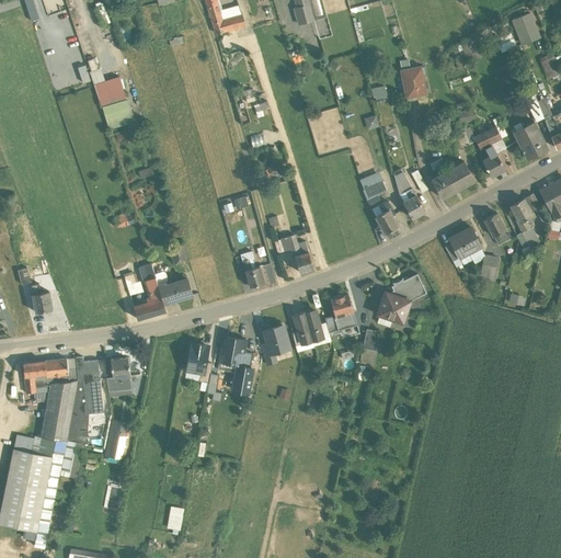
[(24,0),(32,22),(38,20),(31,0),(24,0)]
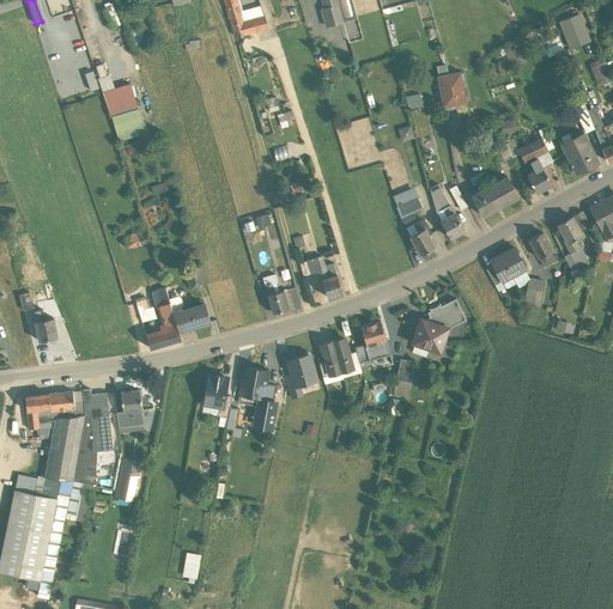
[(174,12),(192,7),(189,0),(170,0),(173,5),(174,12)]
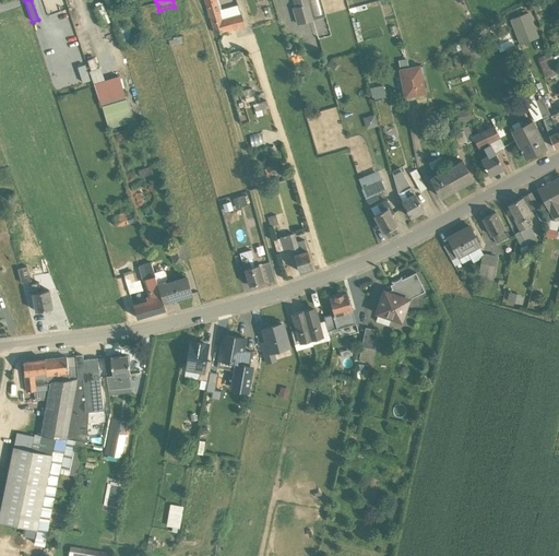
[(204,0),(215,34),(232,30),(228,19),(221,21),(215,0),(204,0)]
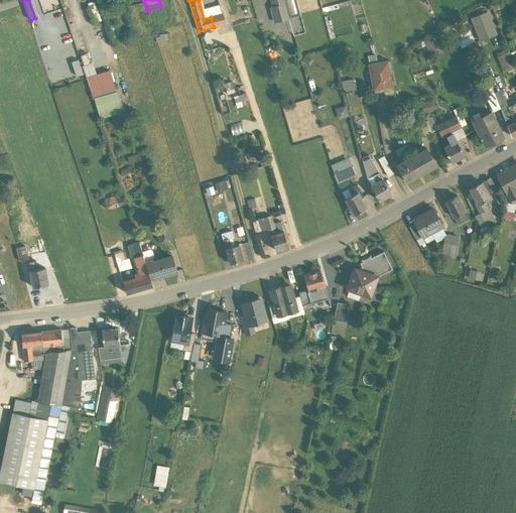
[(270,0),(273,8),(284,5),(282,0),(270,0)]
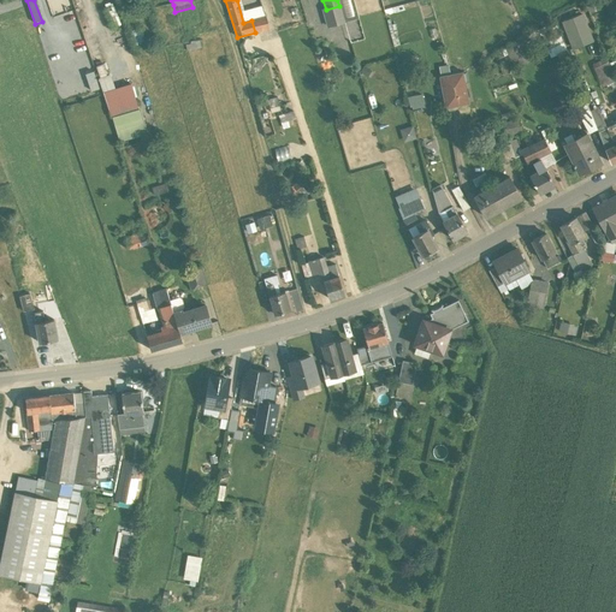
[(353,0),(337,0),(339,6),(344,23),(359,19),(353,0)]
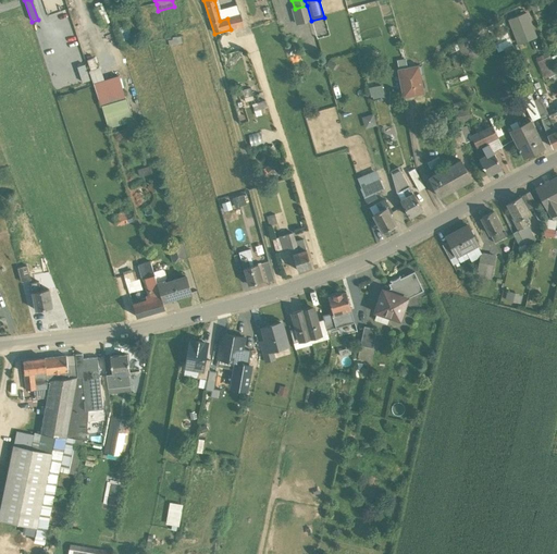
[(307,5),(295,9),(292,9),(296,25),(311,21),(307,5)]
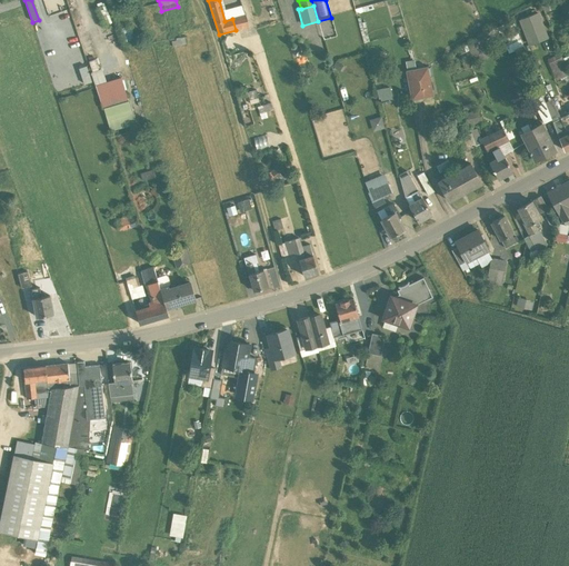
[(246,16),(238,18),(241,28),(249,26),(246,16)]
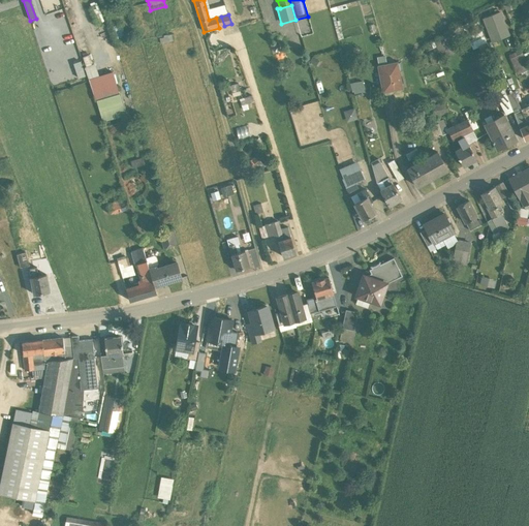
[(525,61),(512,66),(516,72),(527,68),(527,67),(525,61)]
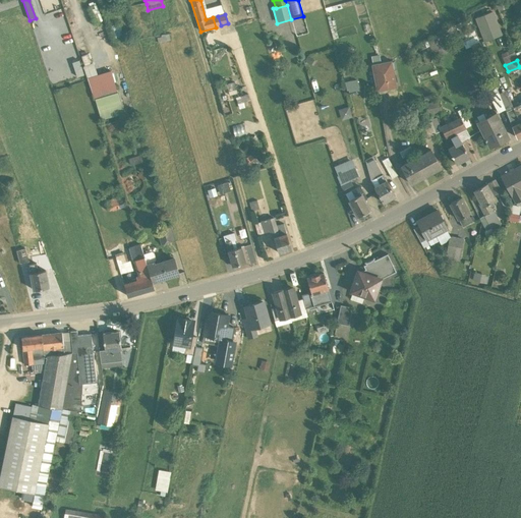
[(391,61),(370,65),(375,92),(396,88),(391,61)]
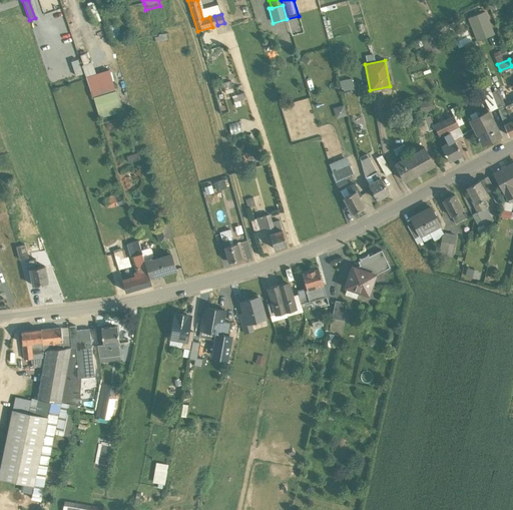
[(109,71),(86,78),(92,99),(93,98),(115,92),(109,71)]
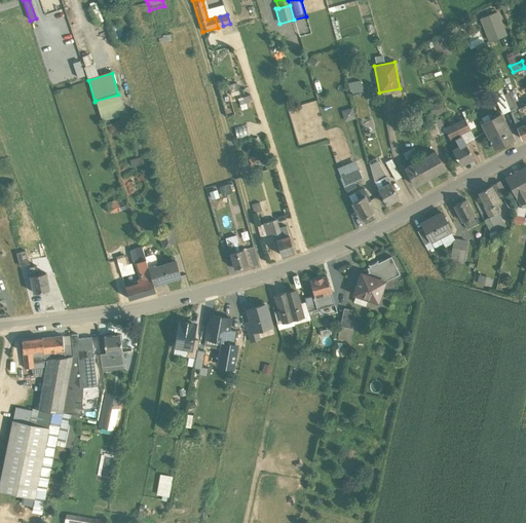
[(238,90),(236,84),(228,86),(230,94),(238,90)]
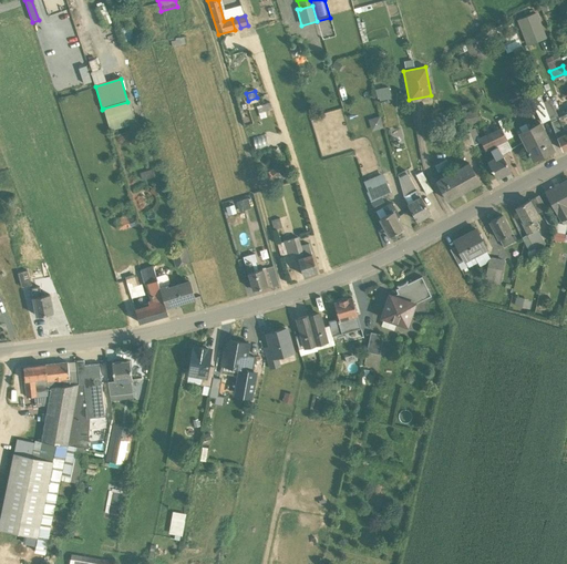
[(127,102),(103,109),(110,132),(135,124),(130,101),(127,102)]
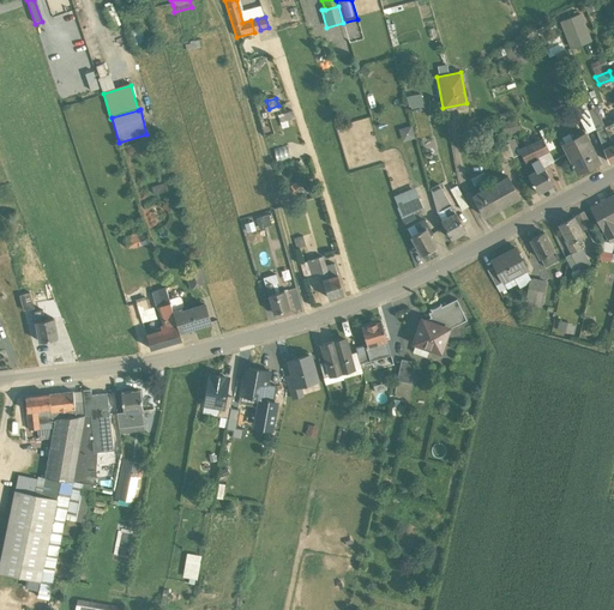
[(588,110),(577,115),(587,133),(595,130),(588,110)]
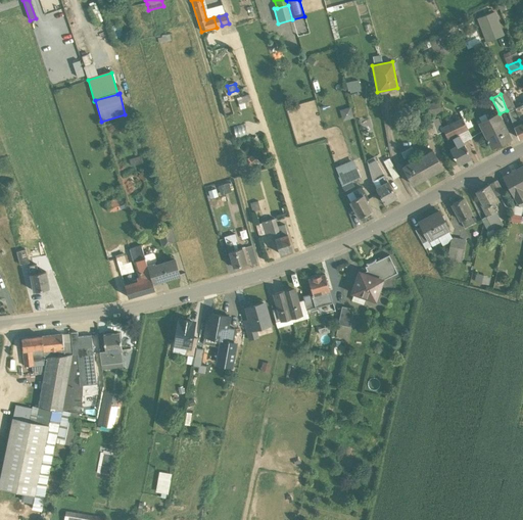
[(522,104),(514,109),(521,126),(522,124),(522,104)]
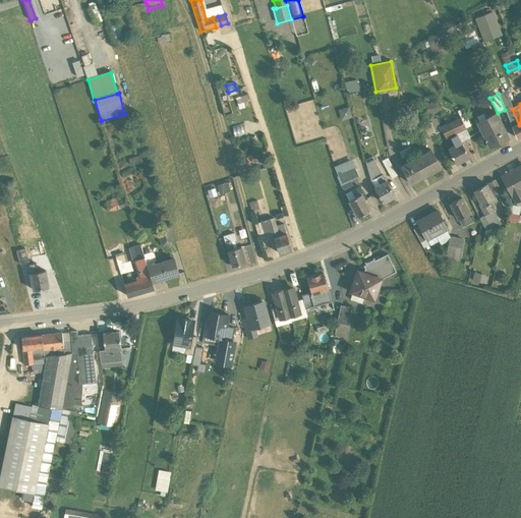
[(441,105),(427,107),(429,117),(443,115),(441,105)]
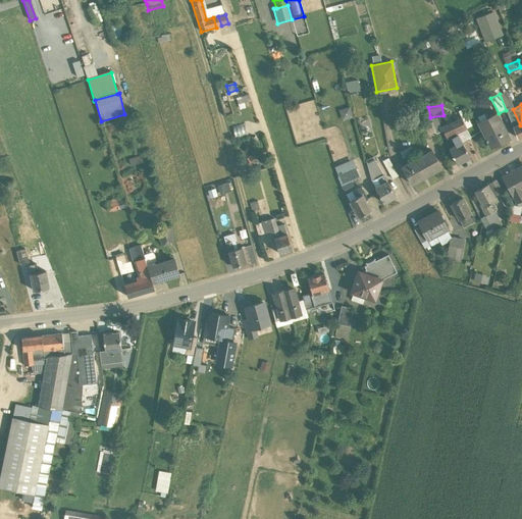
[(471,126),(463,109),(458,112),(460,118),(466,130),(471,126)]
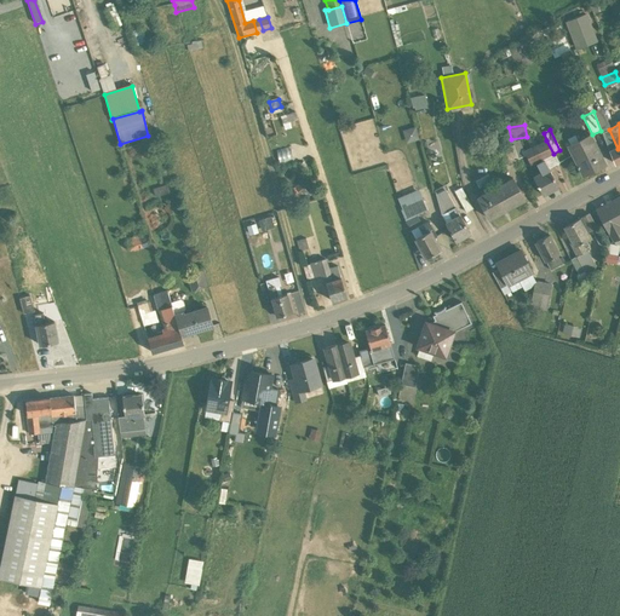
[(604,165),(590,136),(578,140),(579,143),(570,148),(569,145),(568,147),(583,176),(604,165)]
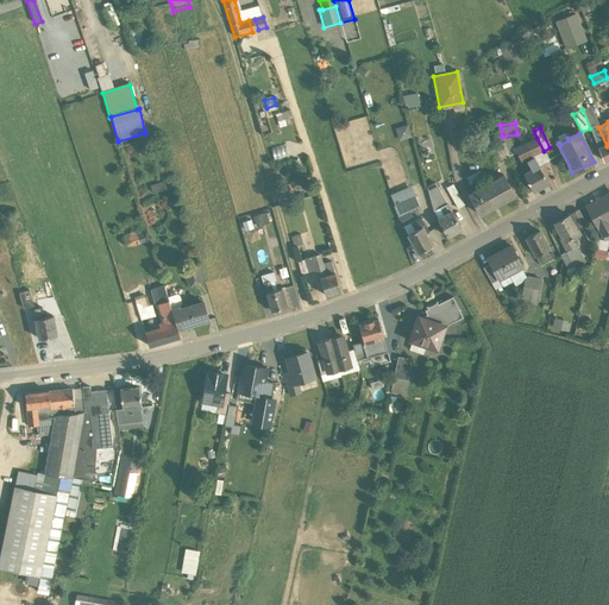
[(537,138),(526,143),(523,137),(518,139),(520,146),(514,149),(516,153),(520,162),(532,156),(542,151),(544,151),(537,138)]
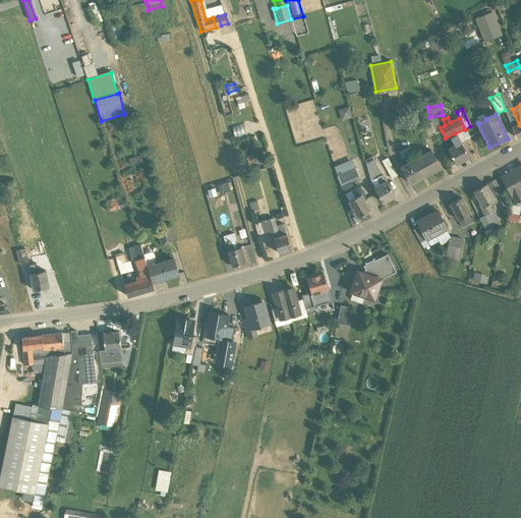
[(436,118),(430,120),(431,122),(435,133),(442,131),(440,127),(436,118)]
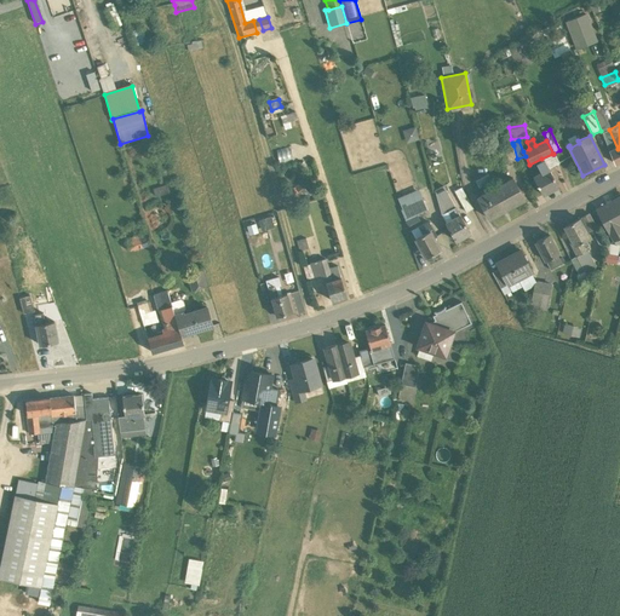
[(514,145),(497,150),(501,165),(518,160),(517,159),(514,145)]
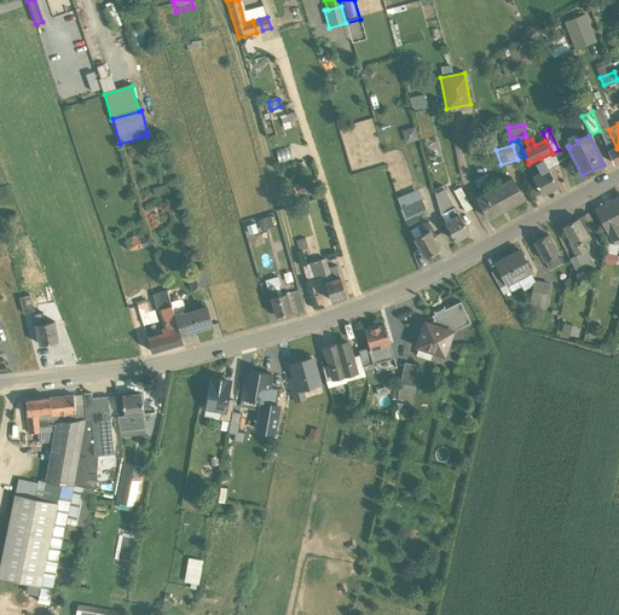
[(618,146),(617,149),(608,152),(613,163),(618,160),(618,146)]
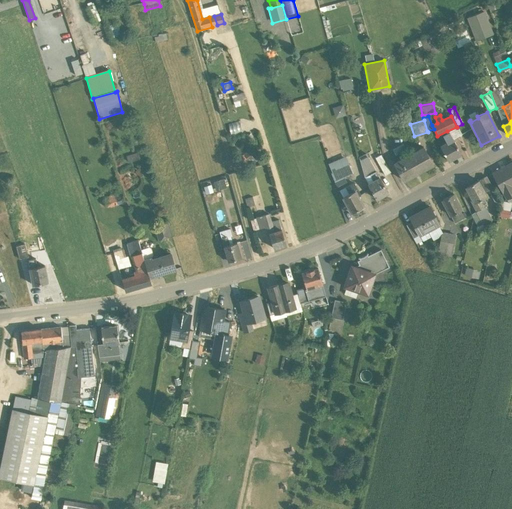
[(456,127),(447,131),(448,133),(449,133),(452,140),(461,135),(456,127)]
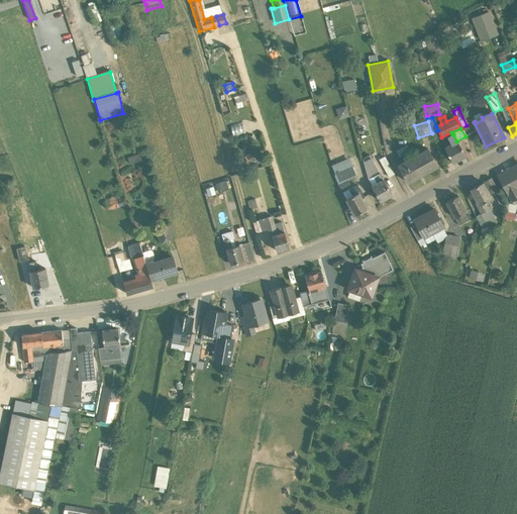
[(456,141),(453,134),(452,134),(447,137),(450,144),(443,147),(451,164),(464,157),(456,141)]
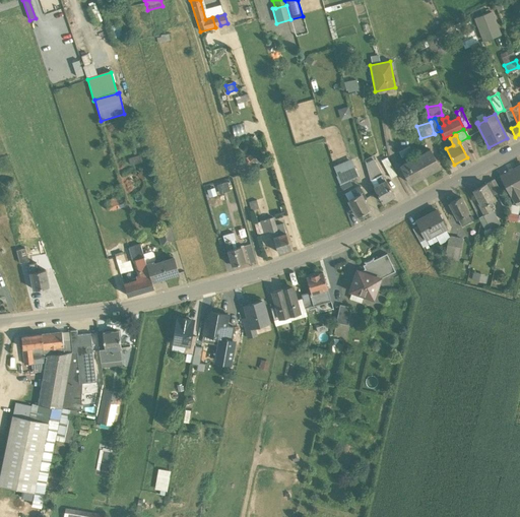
[(429,150),(399,167),(409,184),(439,168),(429,150)]
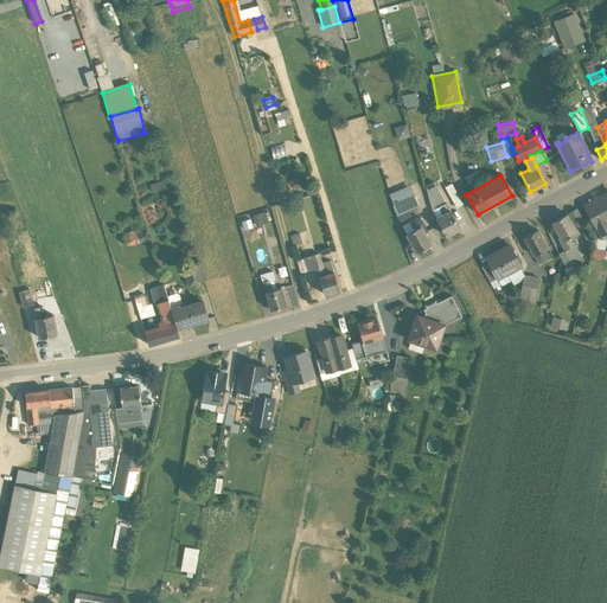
[(452,184),(445,187),(455,209),(462,206),(452,184)]
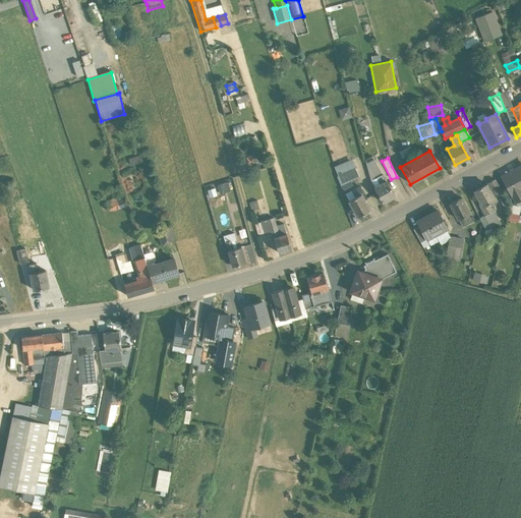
[(350,164),(335,170),(338,176),(345,173),(353,170),(350,164)]
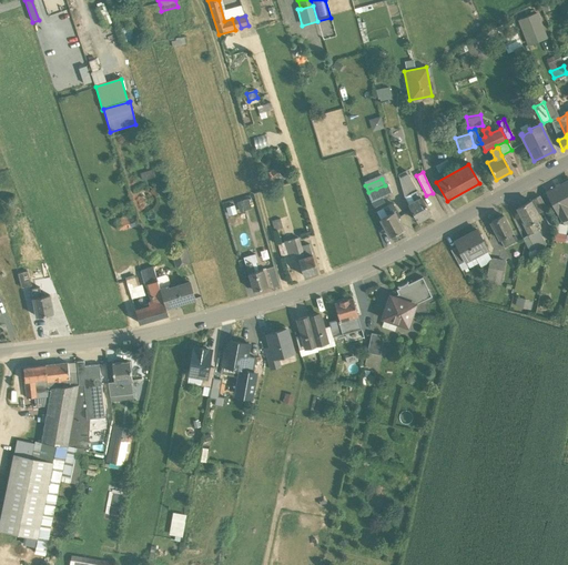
[(409,179),(399,182),(404,197),(416,190),(409,179)]
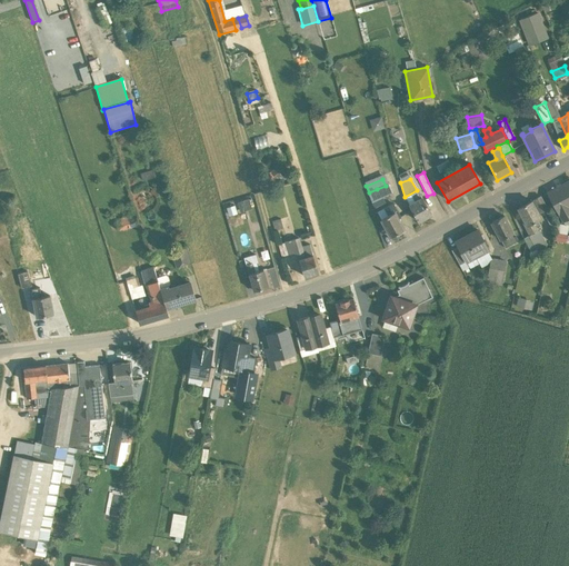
[(568,184),(558,190),(557,188),(548,192),(562,221),(568,217),(568,184)]
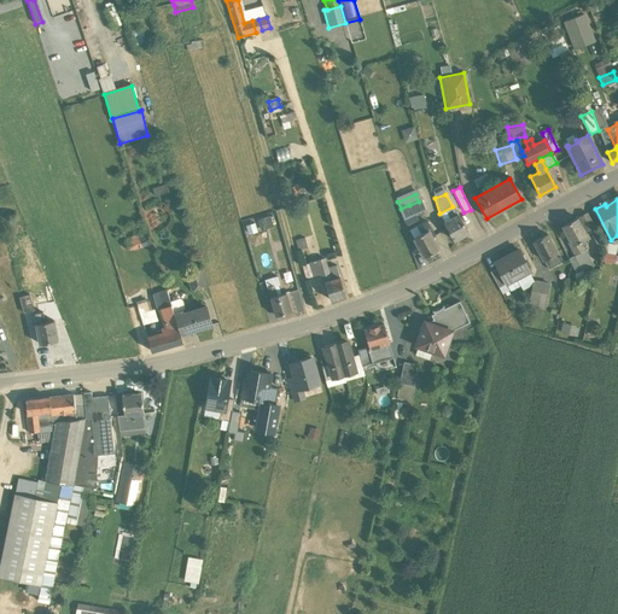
[(419,202),(409,205),(414,215),(425,210),(421,200),(419,202)]
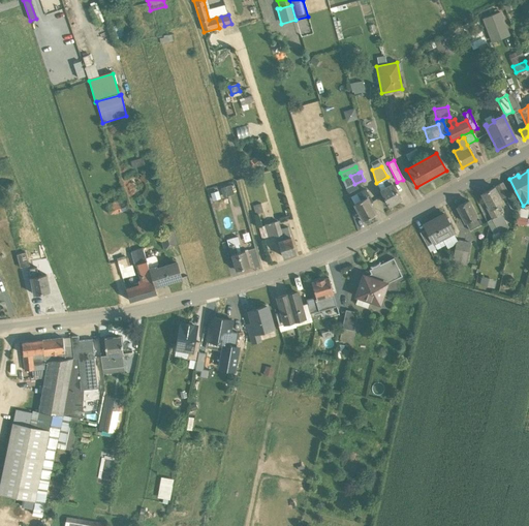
[(343,179),(342,180),(345,187),(354,184),(350,176),(343,179)]
